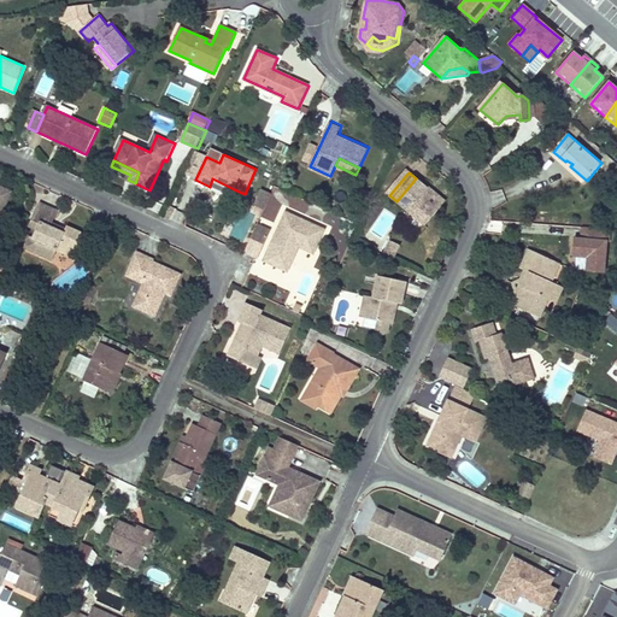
[(230,197),(234,189),(212,178),(210,187),(230,197)]
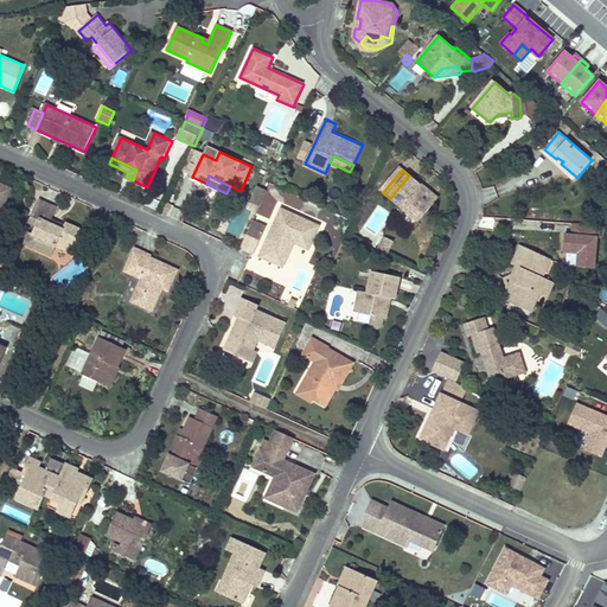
[(438,204),(420,190),(423,187),(409,176),(390,198),(420,224),(438,204)]
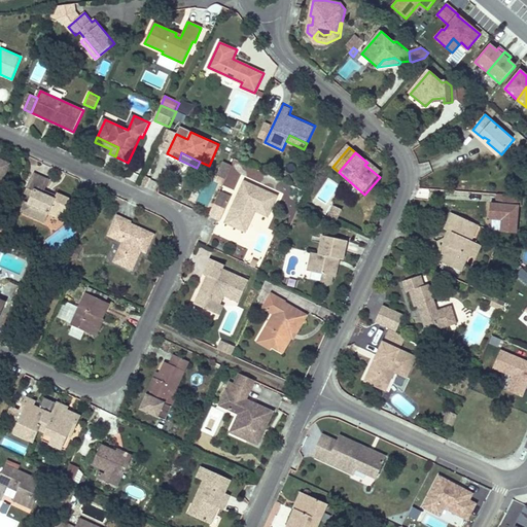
[(0,184),(10,164),(0,157),(0,184)]
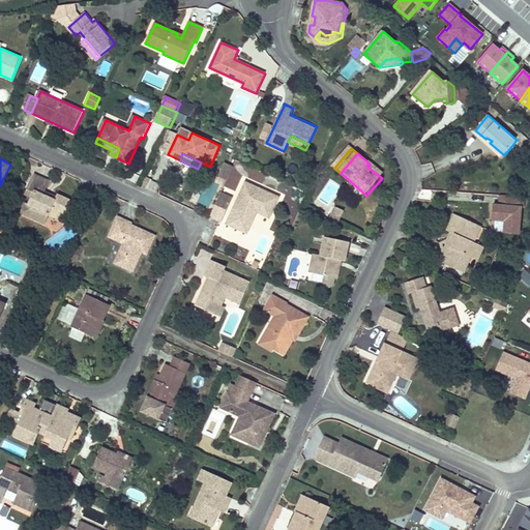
[(384,175),(370,163),(370,164),(366,166),(382,178),(384,175)]
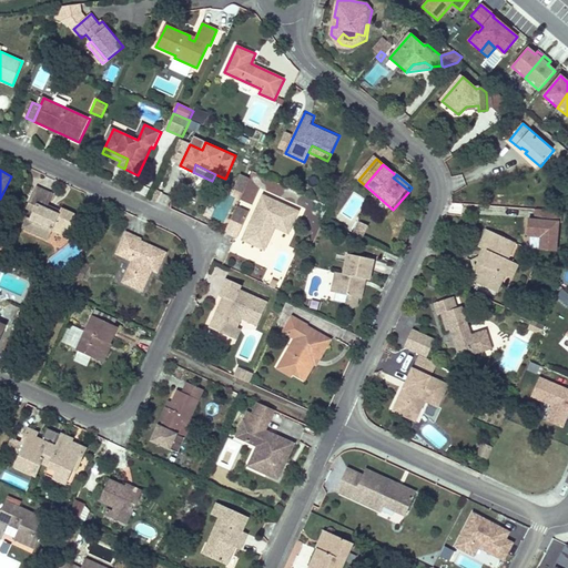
[(250,180),(240,175),(234,189),(244,193),(250,180)]
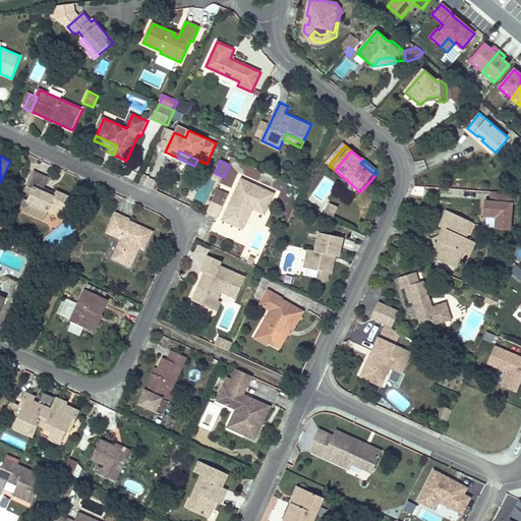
[(419,172),(426,170),(424,161),(416,163),(419,172)]
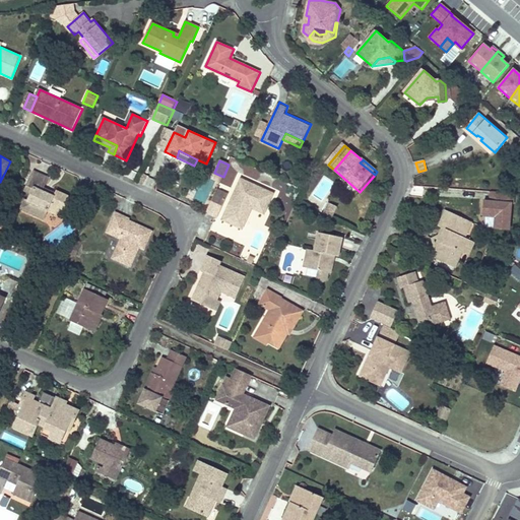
[(30,213),(46,220),(50,212),(64,218),(69,206),(67,205),(70,198),(58,193),(57,195),(51,192),(49,195),(43,192),(45,189),(49,178),(36,172),(26,191),(33,194),(29,201),(35,204),(30,213)]
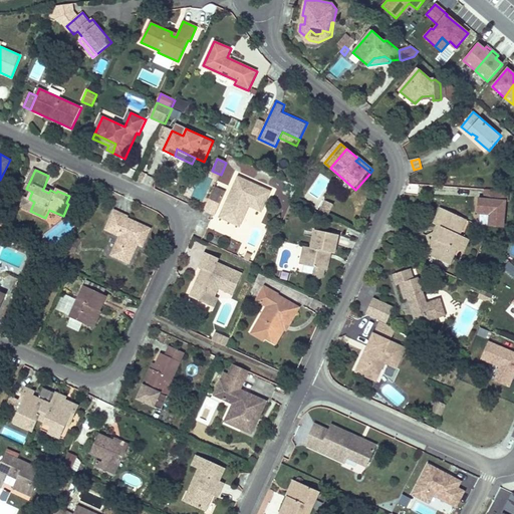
[(147,176),(142,174),(138,182),(143,184),(147,176)]
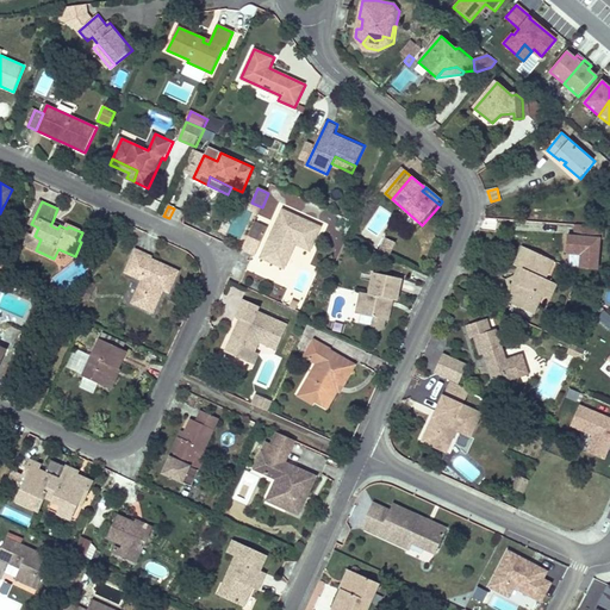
[(311,251),(322,229),(285,211),(266,251),(288,262),(297,244),(311,251)]
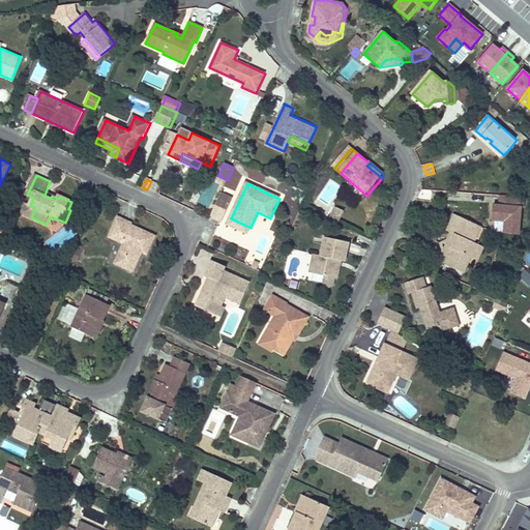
[(222,193),(211,216),(223,222),(233,199),(222,193)]
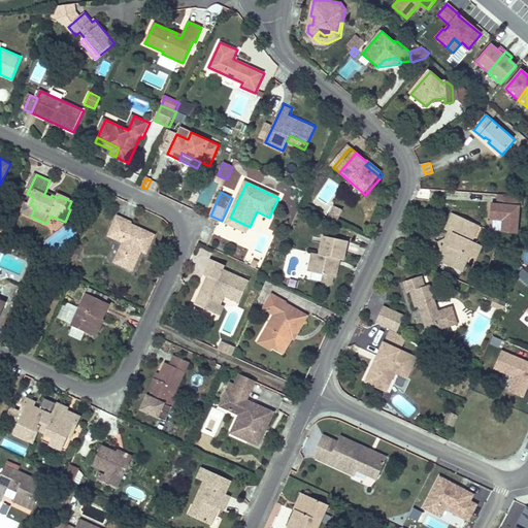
[(496,196),(496,206),(515,207),(516,197),(496,196)]
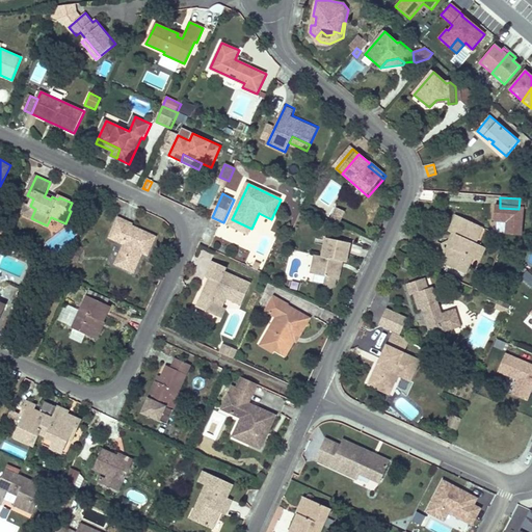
[(35,209),(30,206),(27,205),(23,214),(31,218),(35,209)]
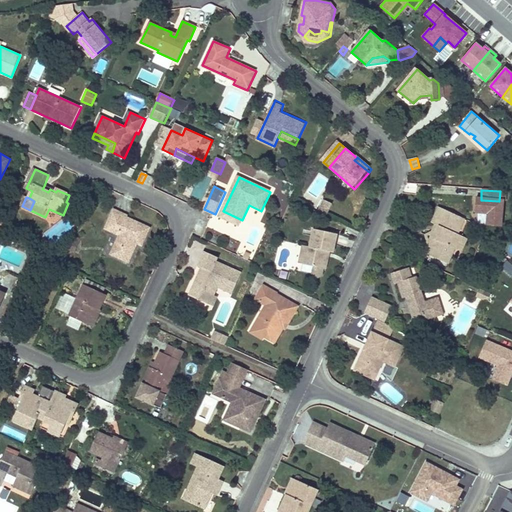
[(481,200),(476,199),(474,214),(488,215),(503,217),(504,202),(499,201),(481,200)]
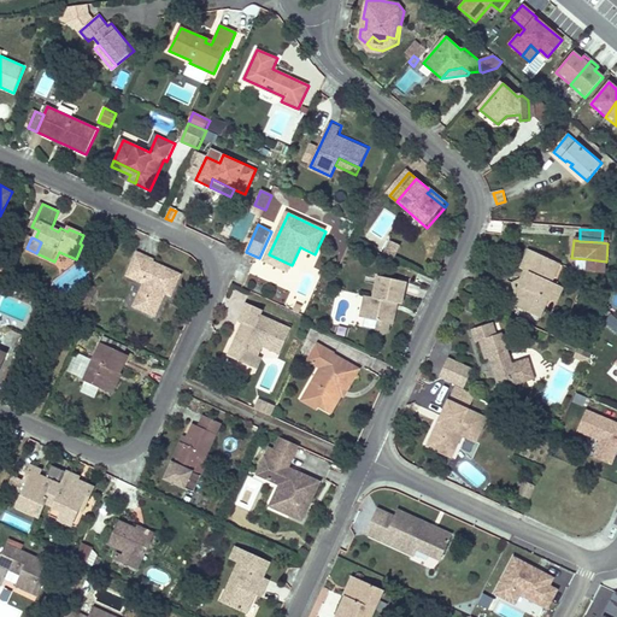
[(395,262),(401,247),(392,242),(386,258),(395,262)]
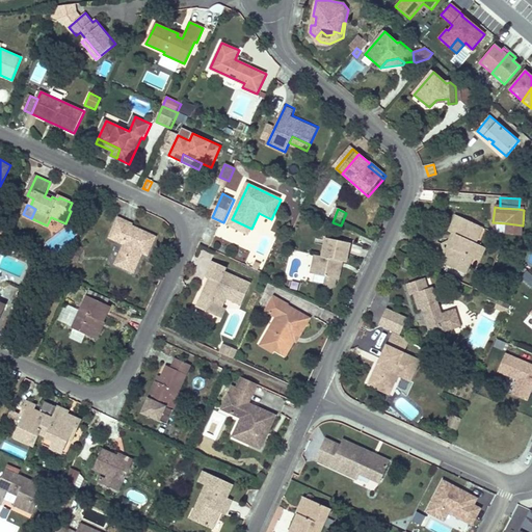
[(477,244),(484,228),(458,215),(451,231),(456,234),(460,235),(458,239),(455,238),(446,257),(450,259),(470,267),(474,260),(480,245),(477,244)]
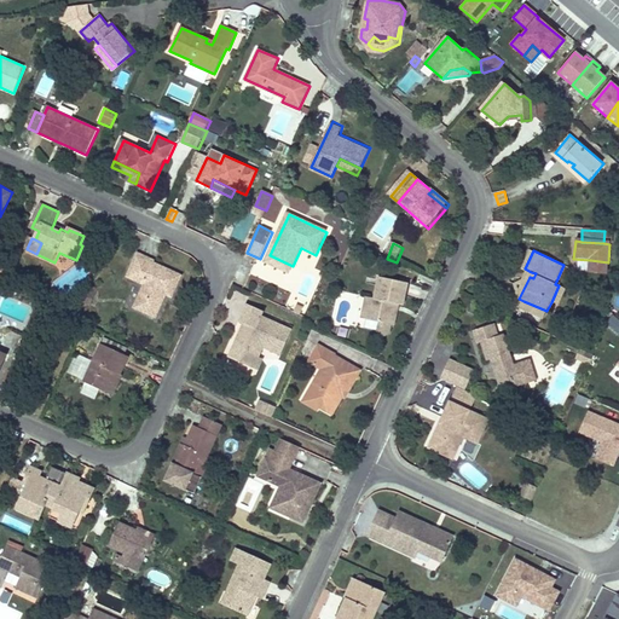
[(134,307),(155,317),(163,299),(160,298),(162,293),(166,294),(171,296),(180,276),(151,262),(151,260),(138,254),(128,273),(139,278),(138,282),(145,285),(134,307)]
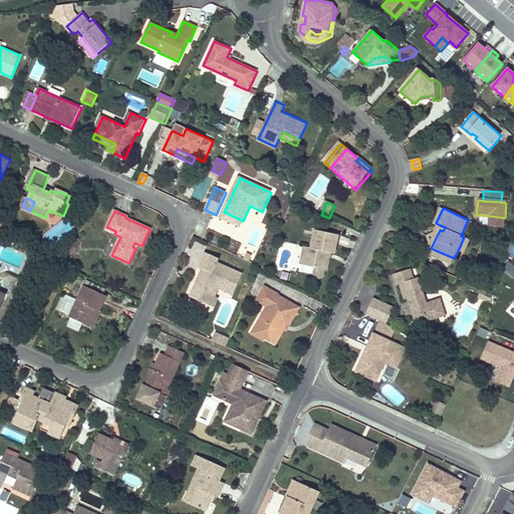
[(243,221),(224,212),(222,218),(240,227),(243,221)]
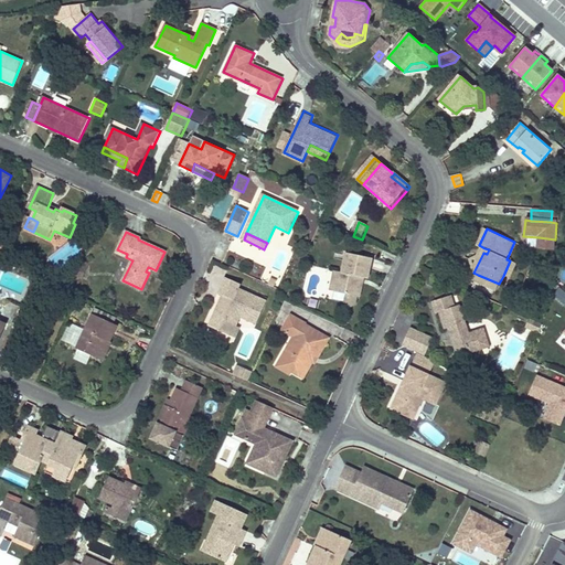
[(554,253),(555,240),(539,237),(537,252),(554,253)]
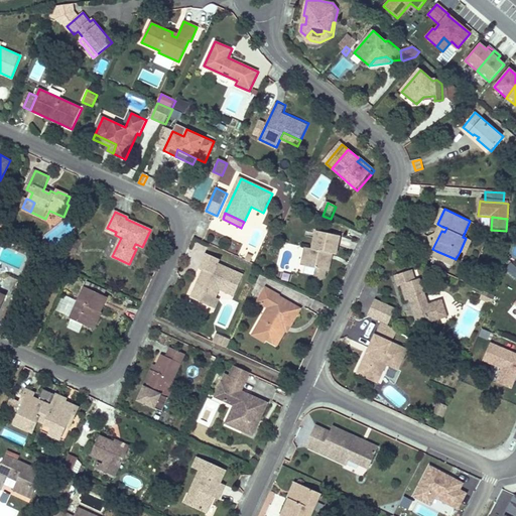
[(429,237),(432,249),(441,231),(429,237)]
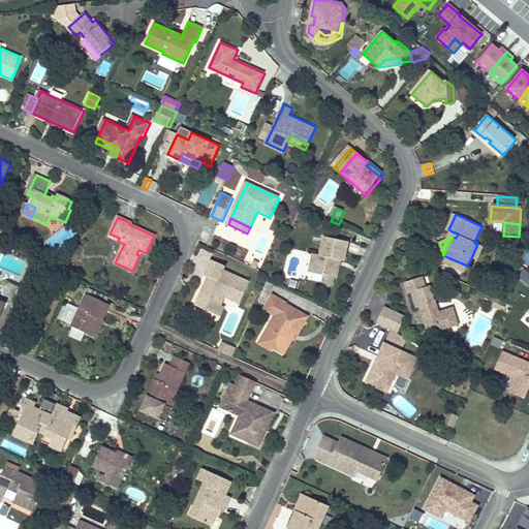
[(344,261),(347,262),(351,244),(327,238),(322,256),(319,255),(315,274),(328,277),(325,283),(329,286),(332,287),(336,285),(337,279),(341,260),(344,261)]
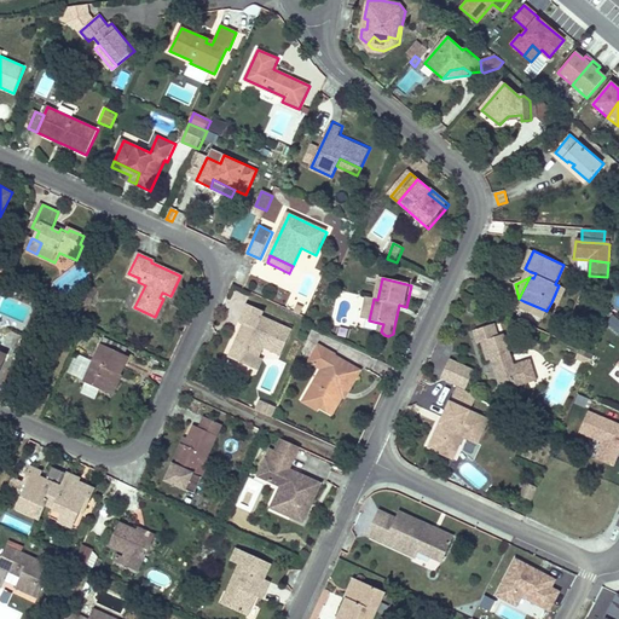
[(567,289),(559,285),(551,302),(559,305),(567,289)]
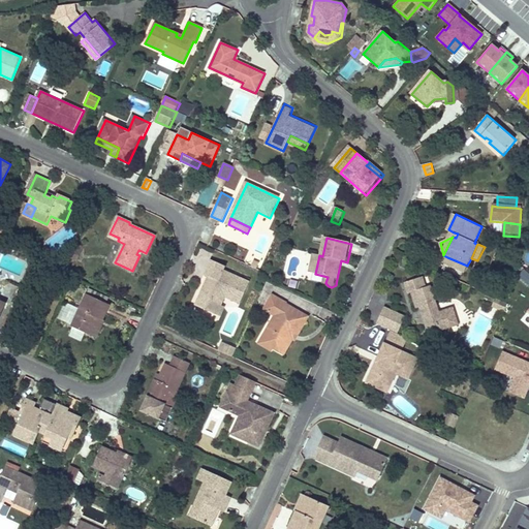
[(82,251),(74,248),(70,257),(78,260),(82,251)]
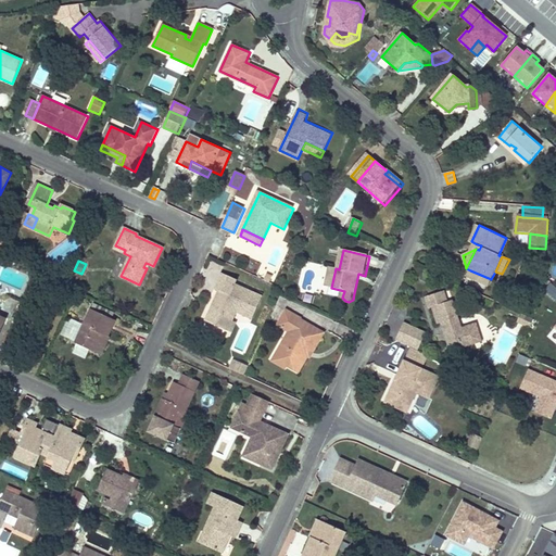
[(488,287),(491,279),(470,270),(467,278),(488,287)]
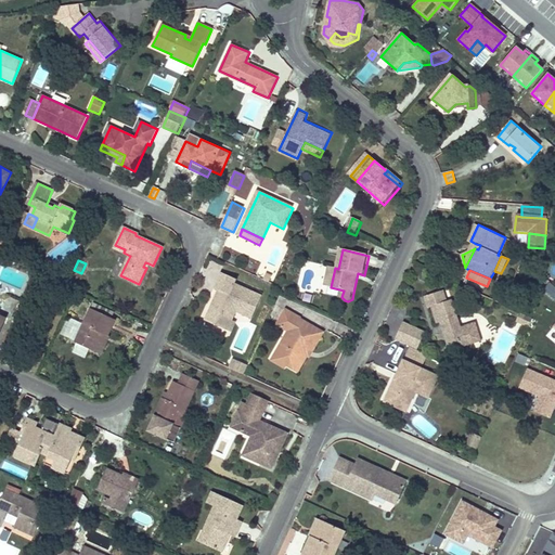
[(54,271),(51,279),(67,285),(71,278),(54,271)]
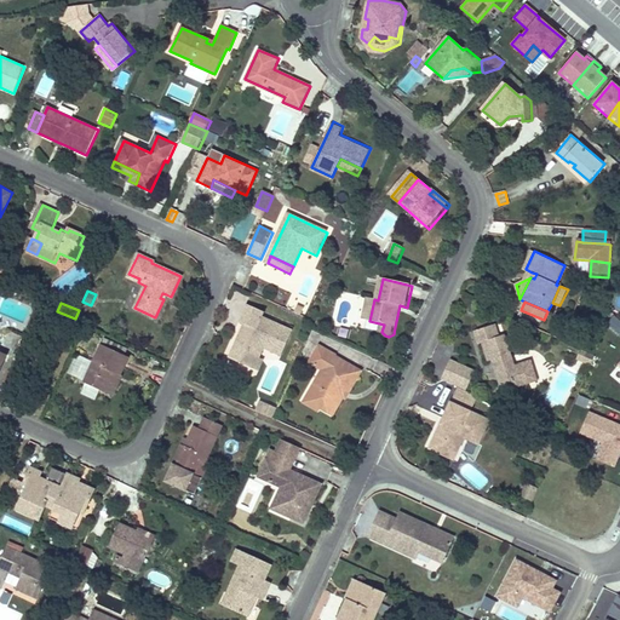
[(256,356),(260,359),(265,349),(281,355),(292,329),(263,316),(264,311),(247,304),(240,321),(245,323),(248,325),(245,332),(239,336),(229,357),(251,367),(256,356)]
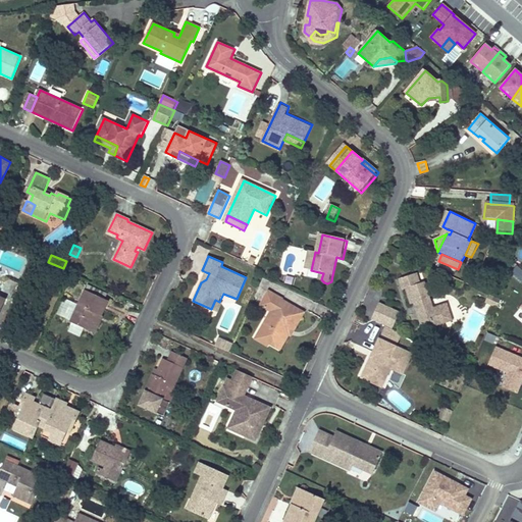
[(432,321),(434,327),(453,321),(448,303),(433,308),(425,282),(420,284),(417,274),(400,279),(403,292),(407,291),(411,305),(415,304),(421,325),(432,321)]
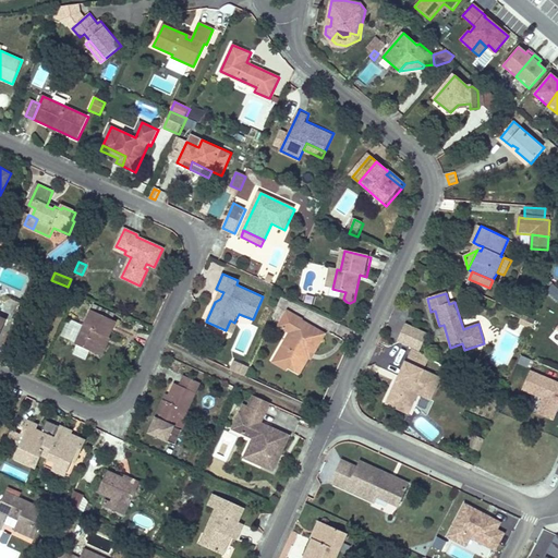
[(111,314),(96,306),(94,311),(109,318),(111,314)]
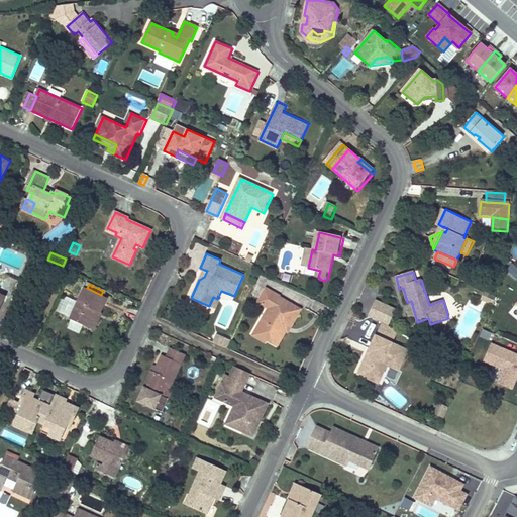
[(91,329),(98,313),(101,314),(108,299),(101,295),(87,288),(85,288),(70,319),(91,329)]
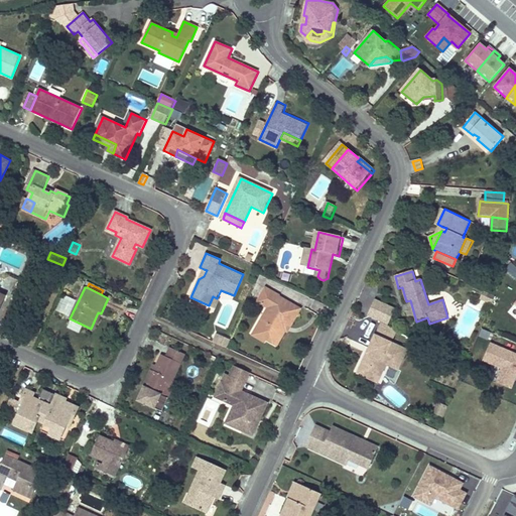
[(287,326),(292,328),(302,310),(281,298),(282,297),(268,289),(260,302),(274,310),(260,336),(276,345),(287,326)]
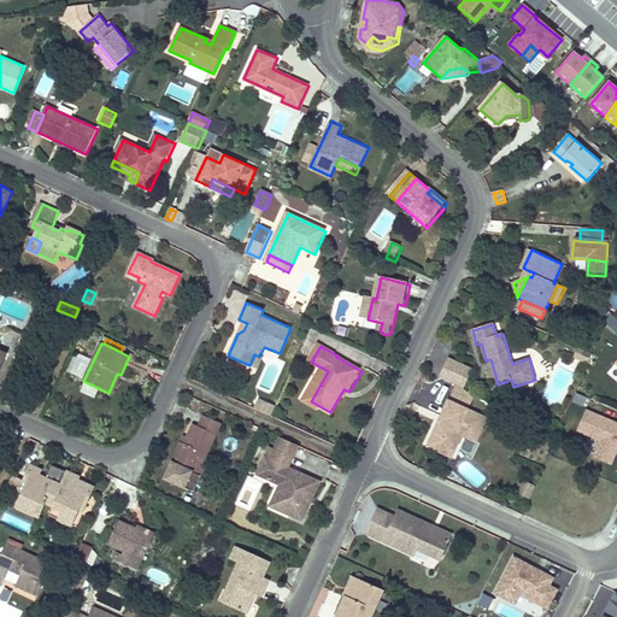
[(592,356),(577,350),(574,358),(588,364),(592,356)]
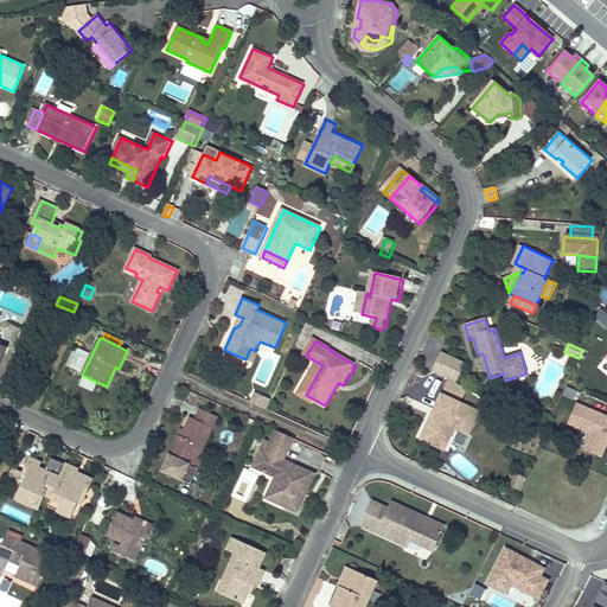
[(255,351),(250,349),(246,359),(254,363),(259,352),(255,351)]
